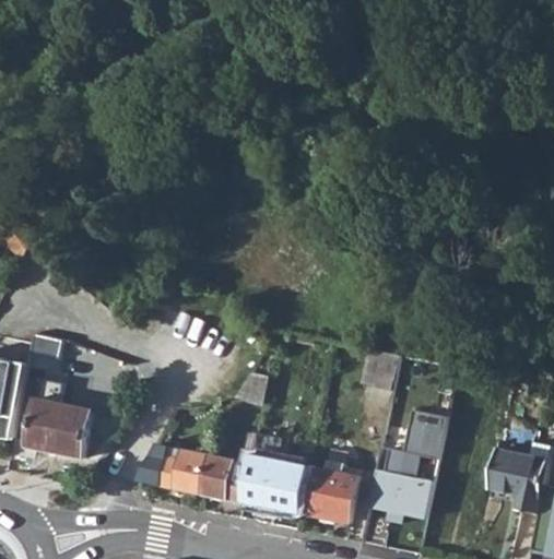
[(20,257),(26,244),(0,224),(0,244),(19,259),(20,257)]
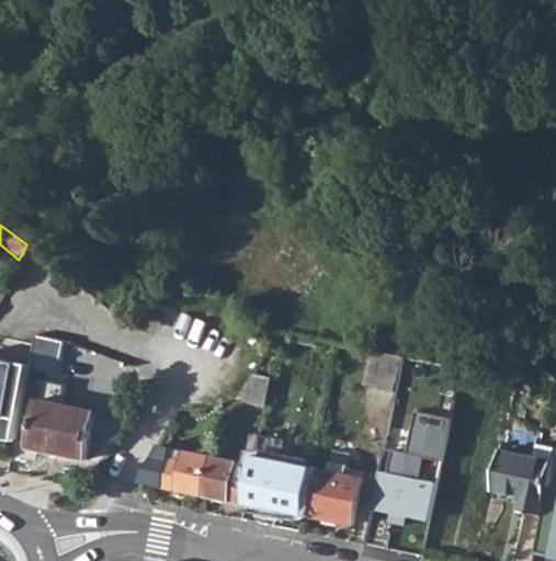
[(37,270),(44,259),(26,244),(20,258),(37,270)]
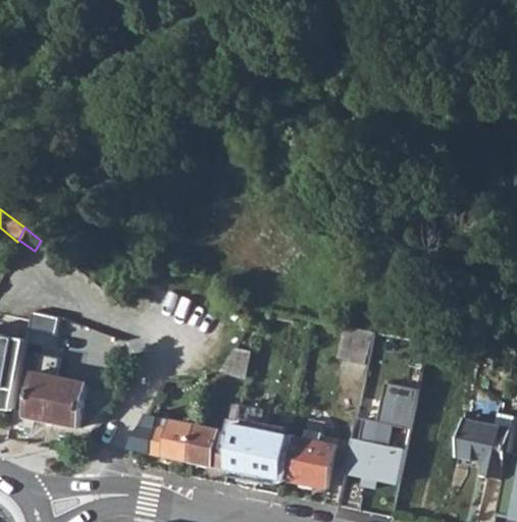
[(267,319),(290,323),(292,315),(268,311),(267,319)]
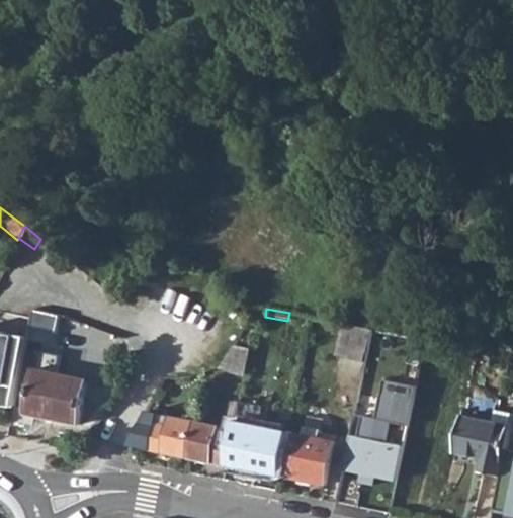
[(361,363),(368,329),(340,323),(331,357),(361,363)]
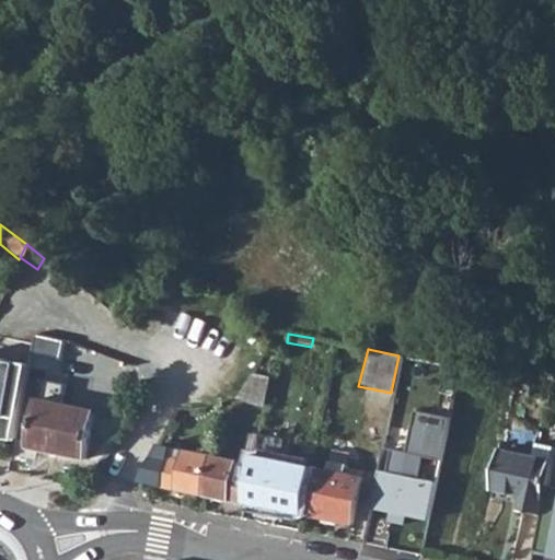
[(0,436),(11,440),(26,365),(0,360),(0,436)]
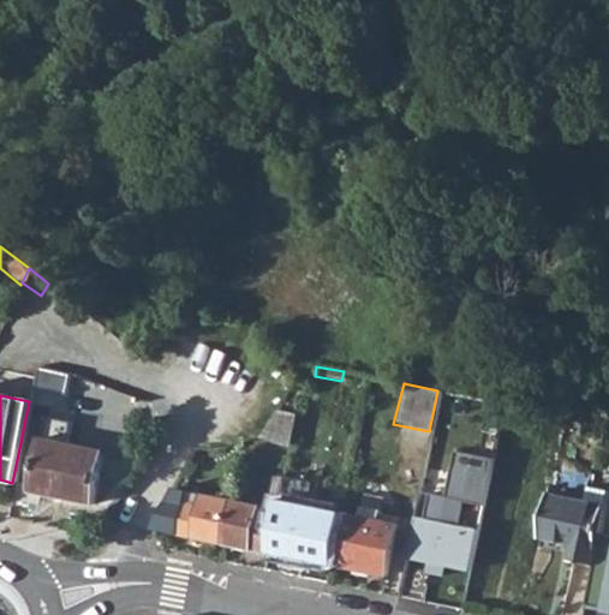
[(274,410),(254,437),(288,443),(294,413),(274,410)]
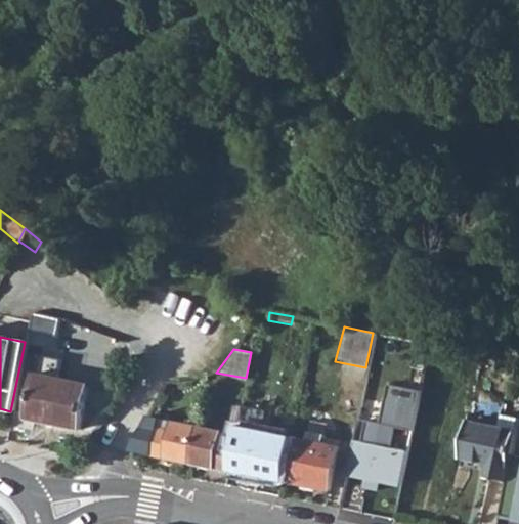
[(37,353),(24,419),(77,429),(85,384),(54,378),(58,357),(37,353)]
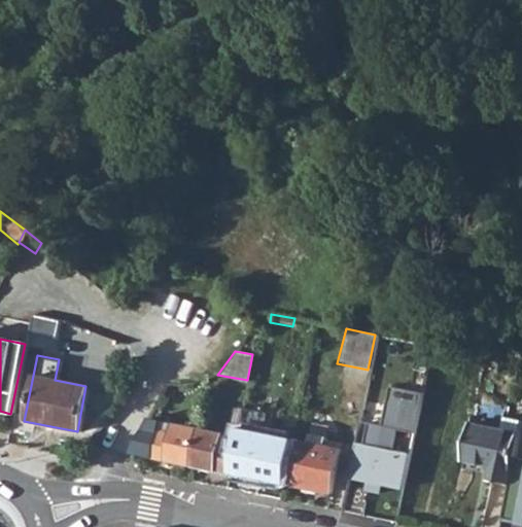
[(415,432),(423,391),(389,384),(381,424),(355,419),(343,478),(360,482),(358,491),(377,495),(379,486),(399,490),(406,456),(389,453),(394,428),(415,432)]
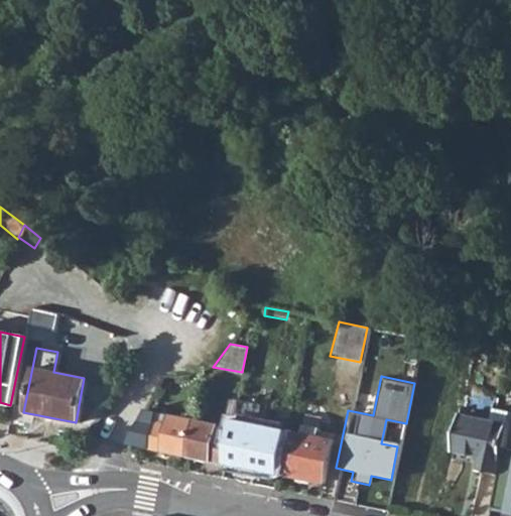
[(487,422),(505,425),(508,412),(490,408),(487,422)]
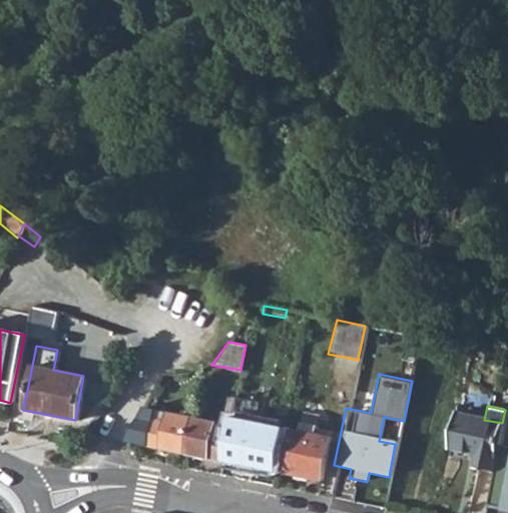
[(155,410),(146,447),(184,454),(192,417),(155,410)]
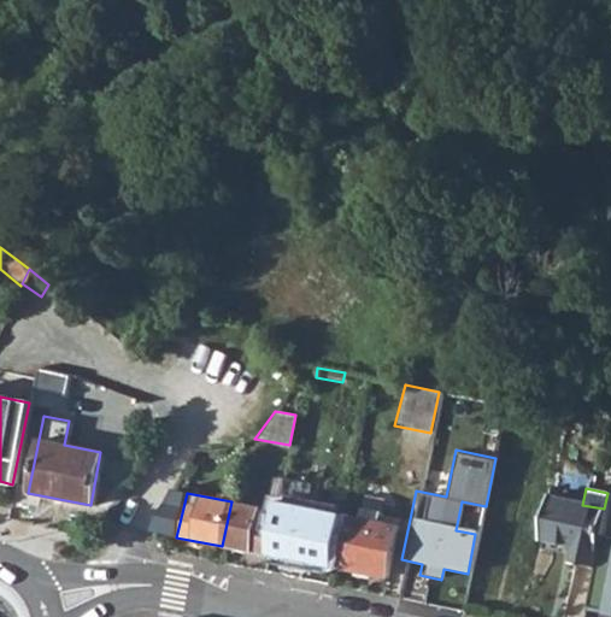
[(582,505),(545,497),(536,539),(569,545),(567,563),(592,566),(604,509),(582,505)]
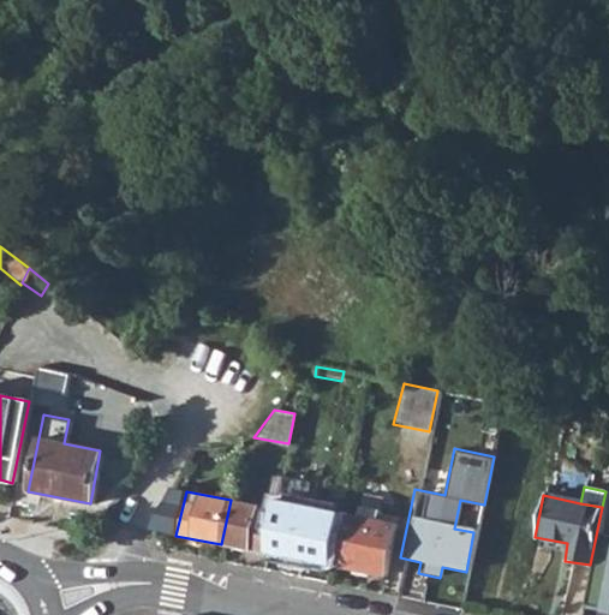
[(273,508),(264,554),(330,566),(340,512),(275,499),(273,508)]
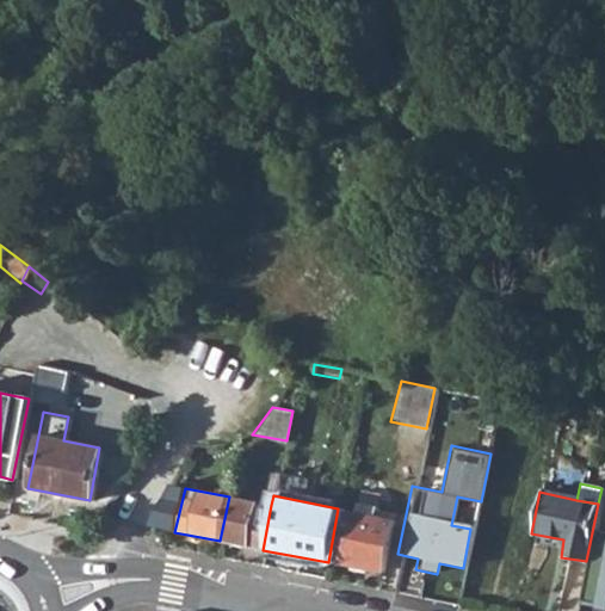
[(271,505),(229,497),(220,541),(263,550),(271,505)]
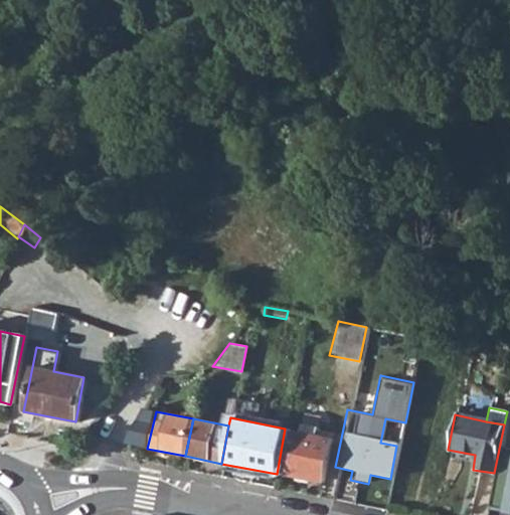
[(298,432),(315,436),(317,427),(300,424),(298,432)]
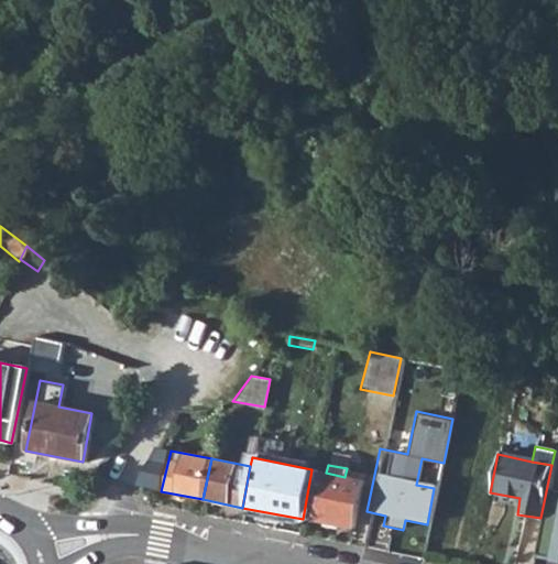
[(312,469),(303,519),(351,529),(361,480),(345,477),(326,473),(312,469)]
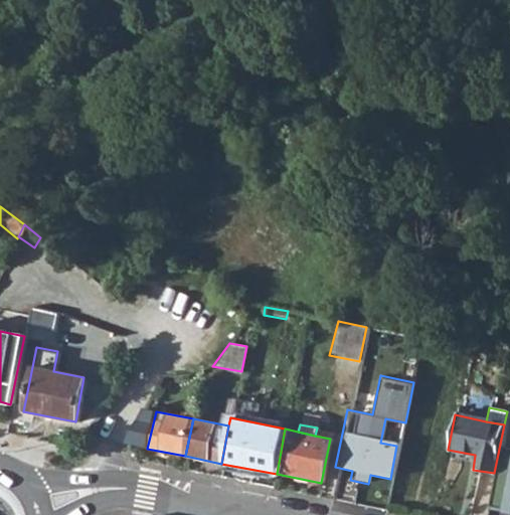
[(487,508),(509,512),(509,471),(509,476),(494,473),(487,508)]
